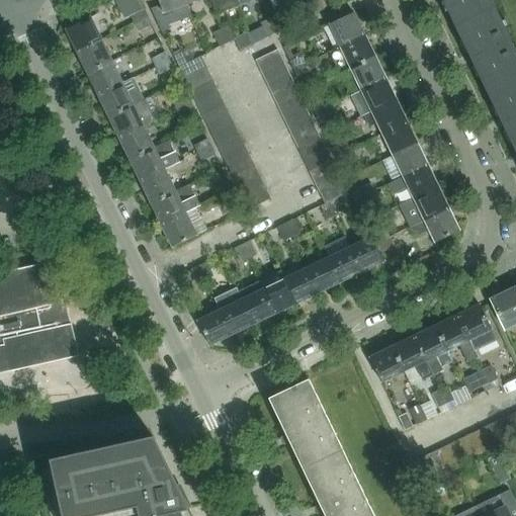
[(189,17),(184,5),(182,0),(157,0),(159,5),(150,8),(162,31),(168,29),(166,25),(189,17)]
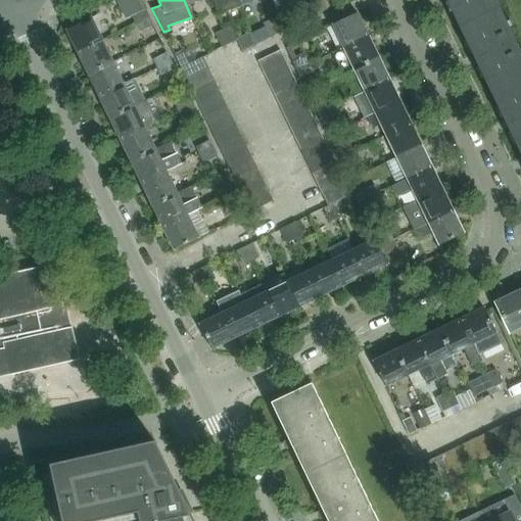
[(238,3),(236,0),(210,0),(215,11),(238,3)]
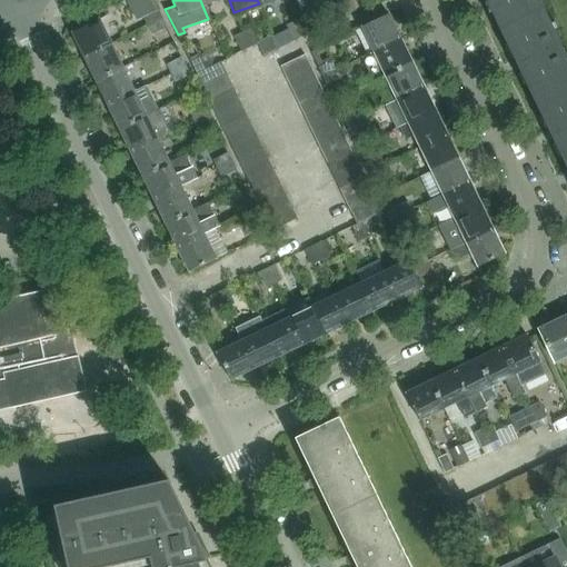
[(348,12),(341,0),(336,0),(331,2),(339,17),(348,12)]
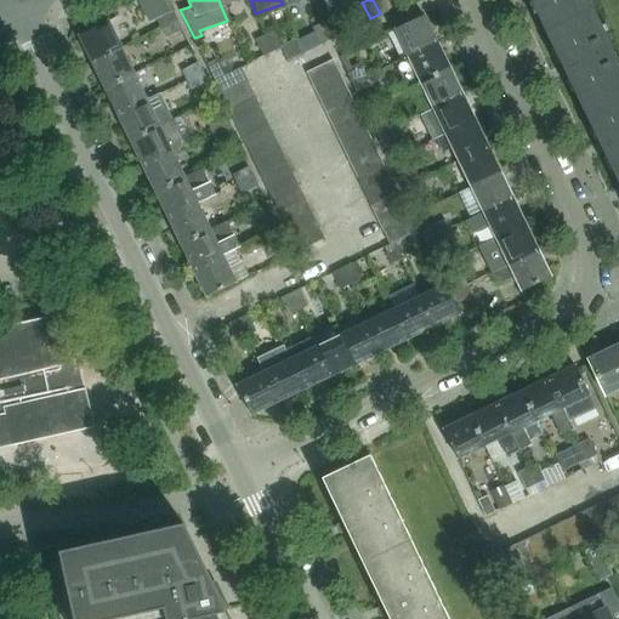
[(373,0),(380,13),(390,9),(386,0),(373,0)]
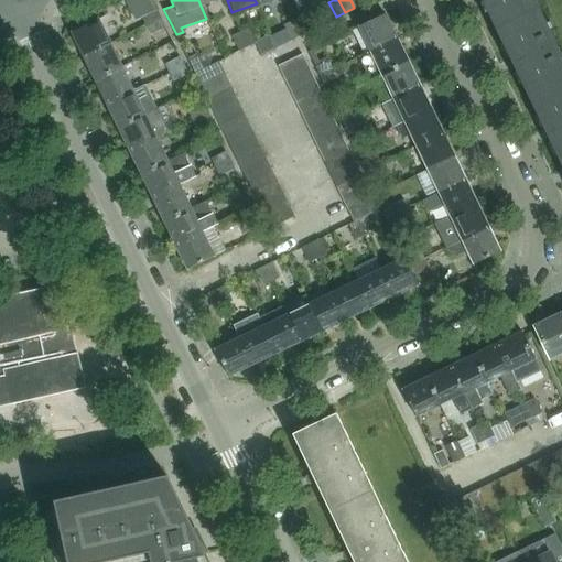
[(479,0),(487,14),(519,0),(479,0)]
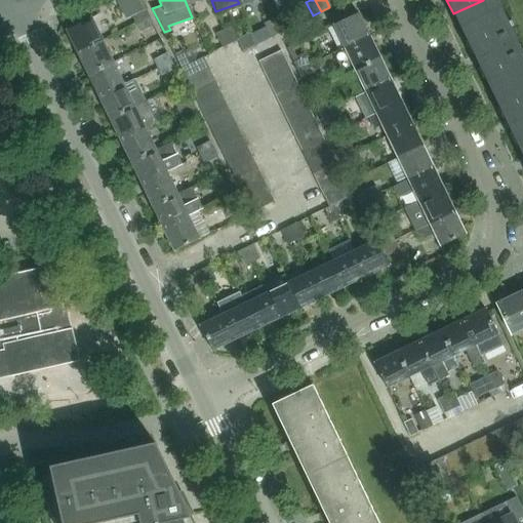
[(522,54),(496,0),(483,0),(453,13),(482,73),(522,54)]
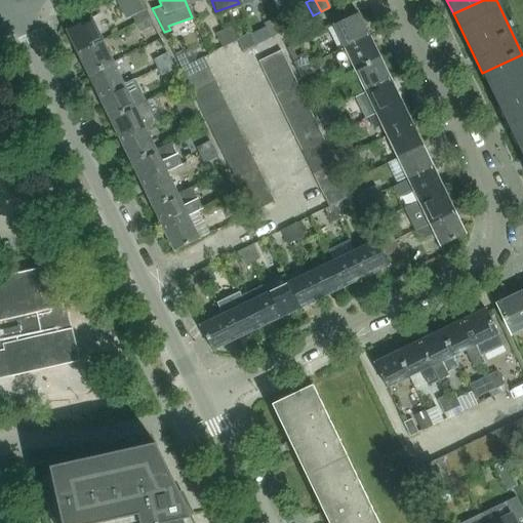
[(134,23),(148,16),(145,8),(130,14),(134,23)]
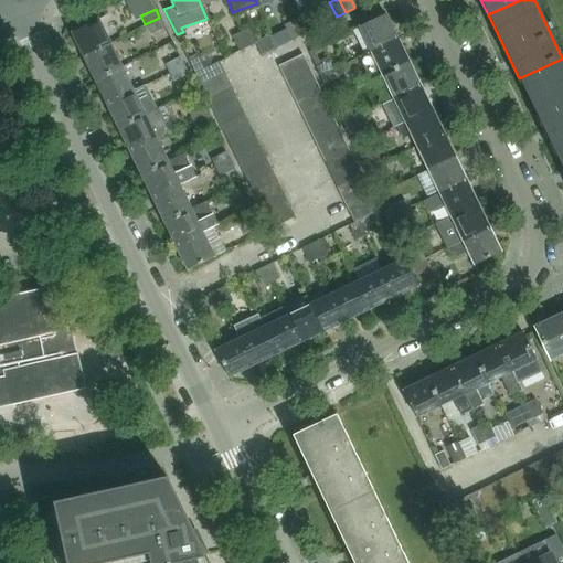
[(370,51),(397,38),(385,13),(358,25),(370,50),(370,51)]
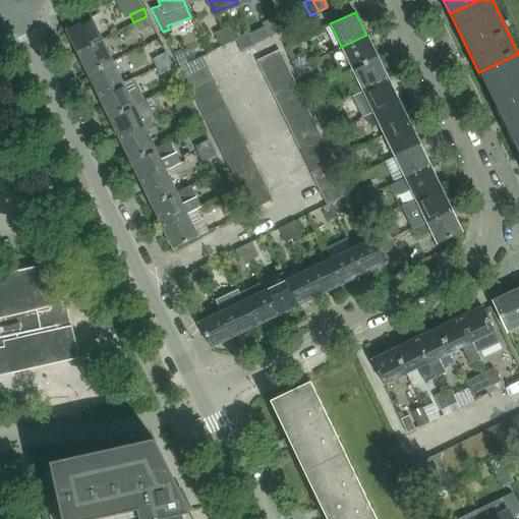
[(280,13),(271,18),(277,32),(287,26),(280,13)]
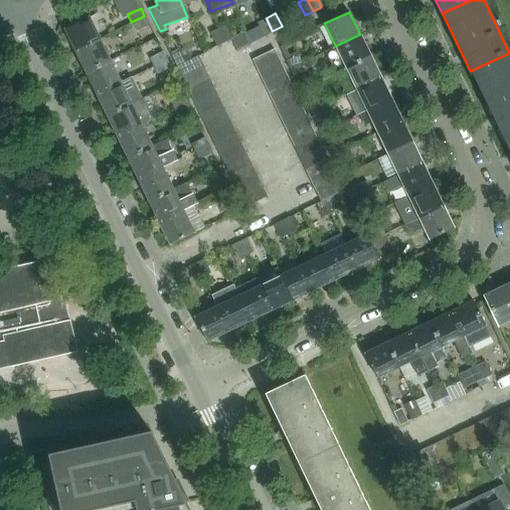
[(75,50),(100,38),(89,16),(64,28),(75,50)]
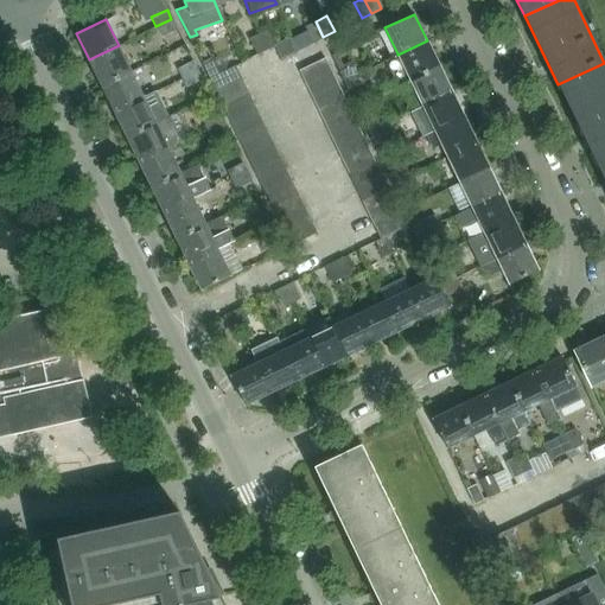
[(171,19),(155,26),(160,36),(176,29),(171,19)]
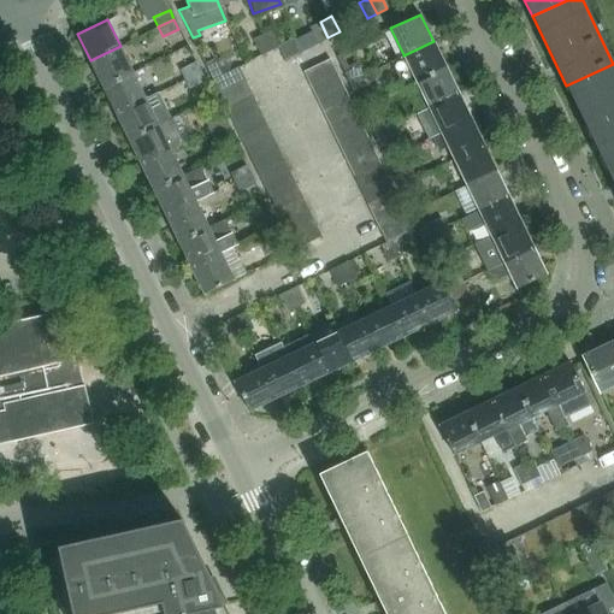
[(328,37),(320,22),(308,28),(317,43),(328,37)]
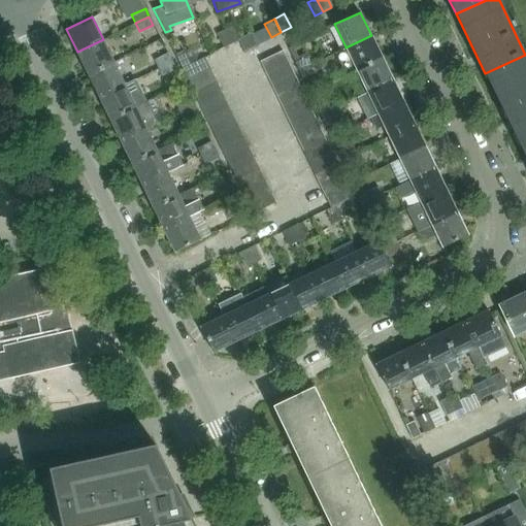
[(231,25),(224,29),(230,43),(238,39),(231,25)]
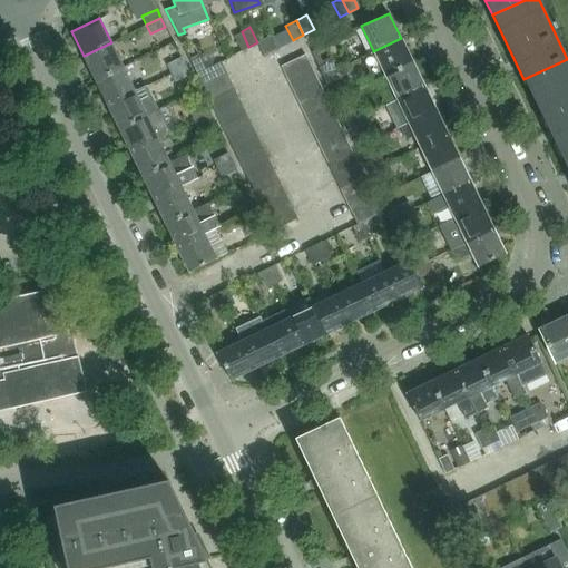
[(248,47),(242,31),(233,36),(241,51),(248,47)]
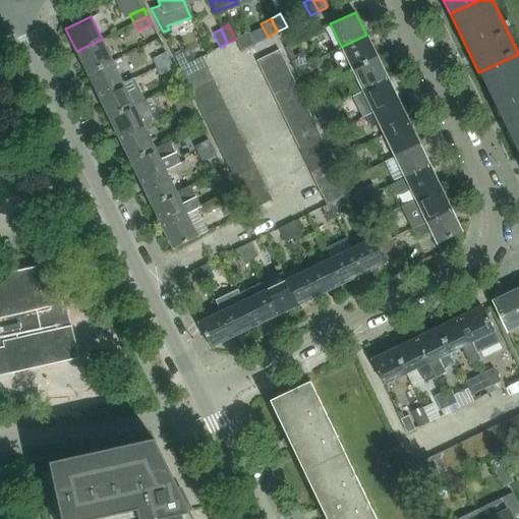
[(340,73),(351,68),(376,56),(366,35),(341,47),(341,46),(329,51),(340,73)]
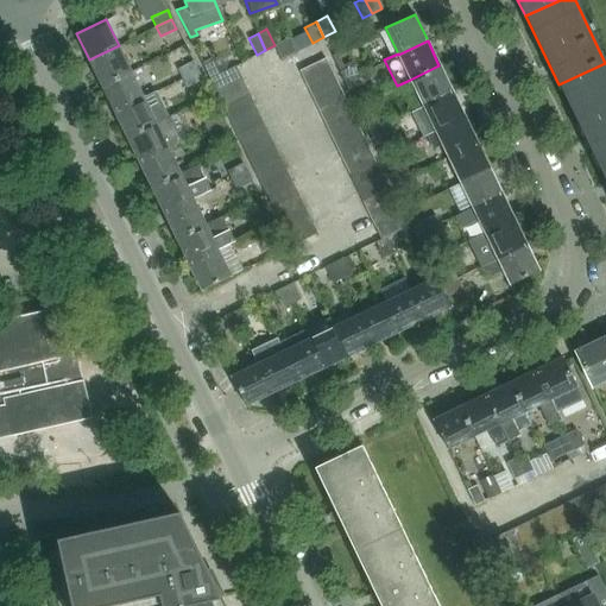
[(101,86),(131,71),(119,45),(89,60),(101,86)]
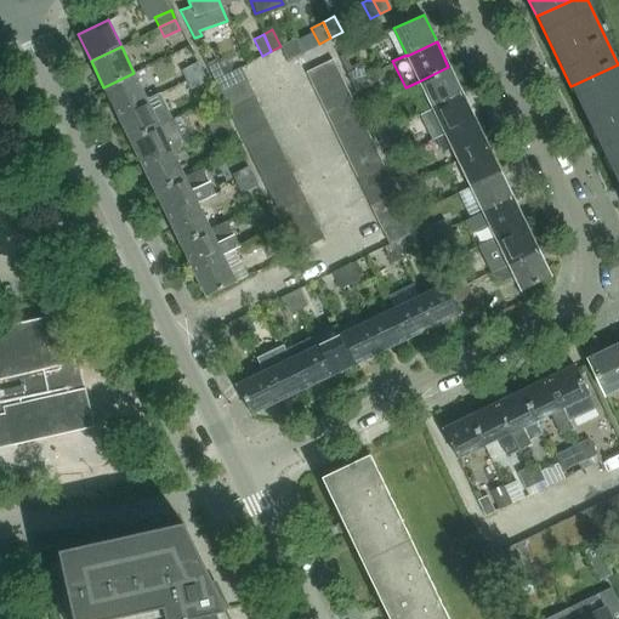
[(305,71),(312,84),(338,72),(331,58),(305,71)]
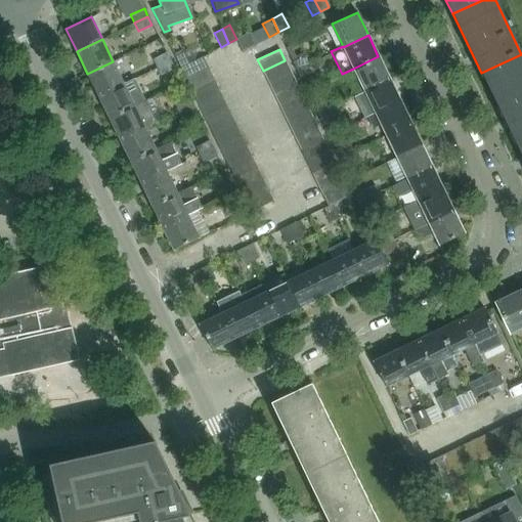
[(180,68),(188,64),(182,50),(173,54),(180,68)]
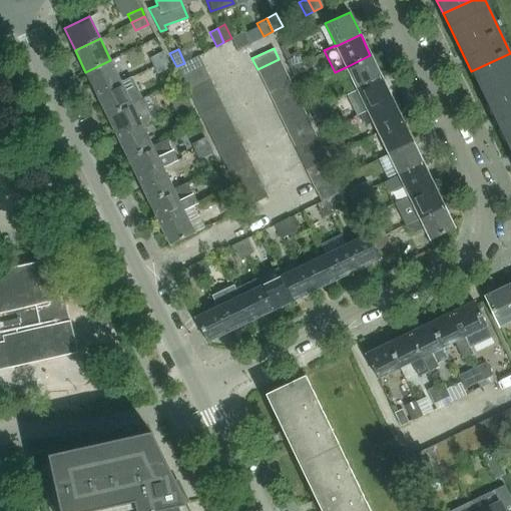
[(148,57),(151,65),(165,59),(161,51),(148,57)]
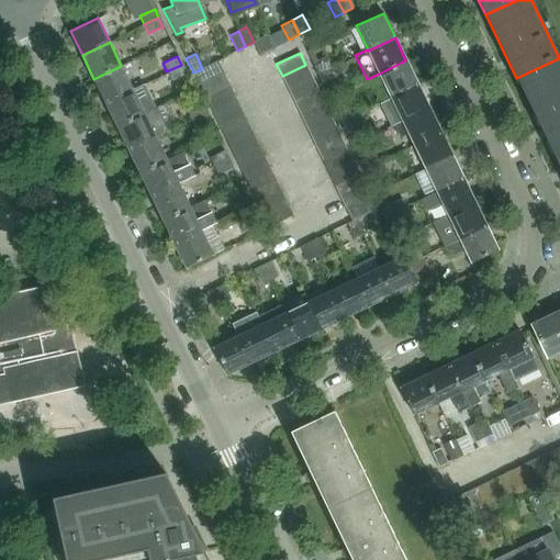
[(559,135),(559,58),(516,78),(547,142),(559,135)]
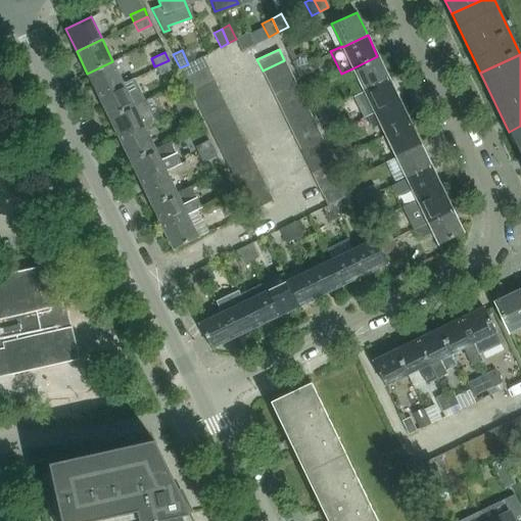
[(295,68),(309,62),(304,55),(291,61),(295,68)]
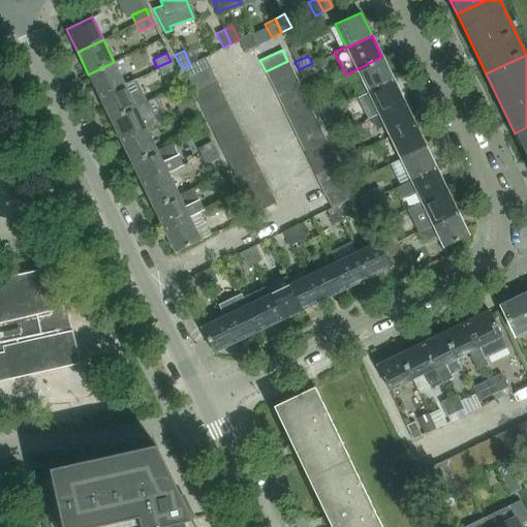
[(357,69),(368,92),(393,80),(381,57),(357,69)]
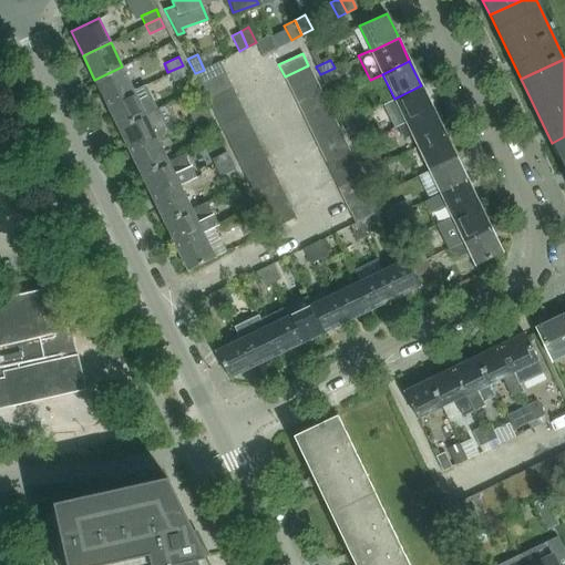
[(219,62),(204,70),(195,73),(201,86),(226,74),(219,62)]
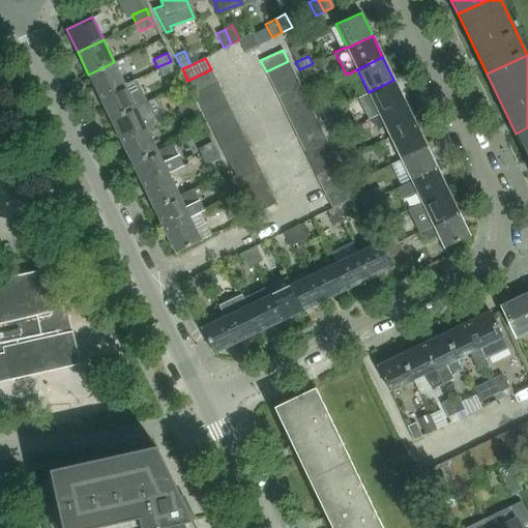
[(175,69),(171,61),(156,67),(160,76),(175,69)]
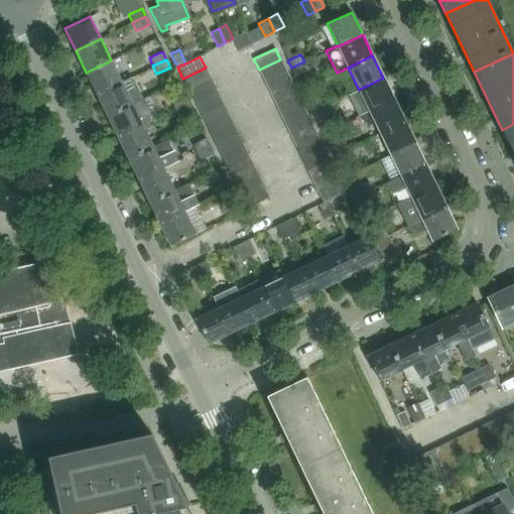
[(259,70),(264,81),(286,71),(280,59),(259,70)]
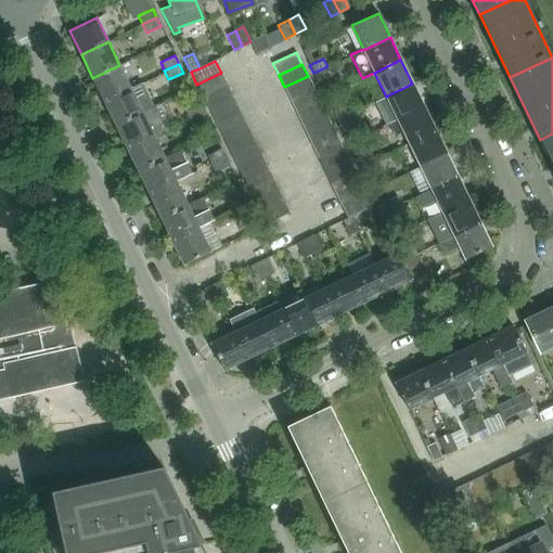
[(92,78),(103,101),(130,88),(119,65),(92,78)]
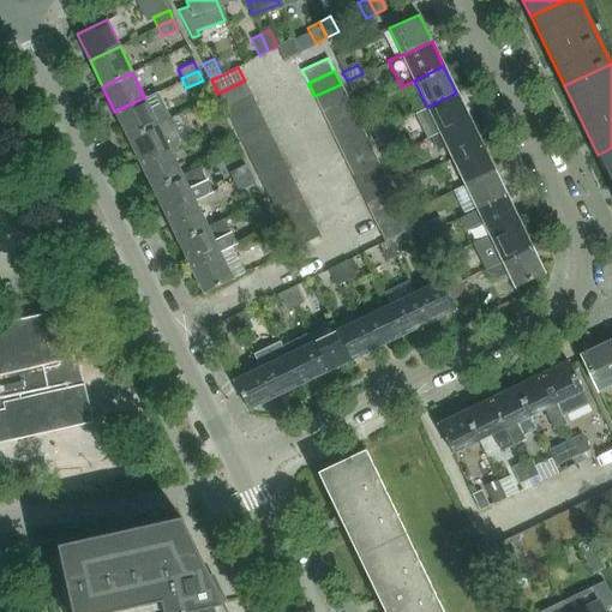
[(363,73),(347,81),(352,90),(366,83),(363,73)]
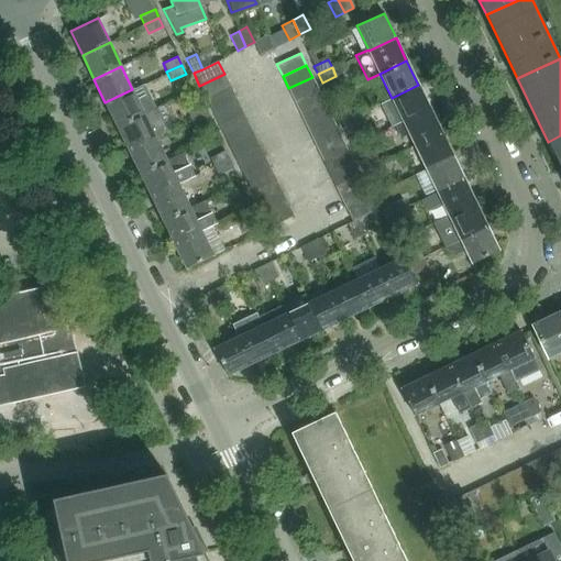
[(206,98),(230,86),(224,74),(199,86),(206,98)]
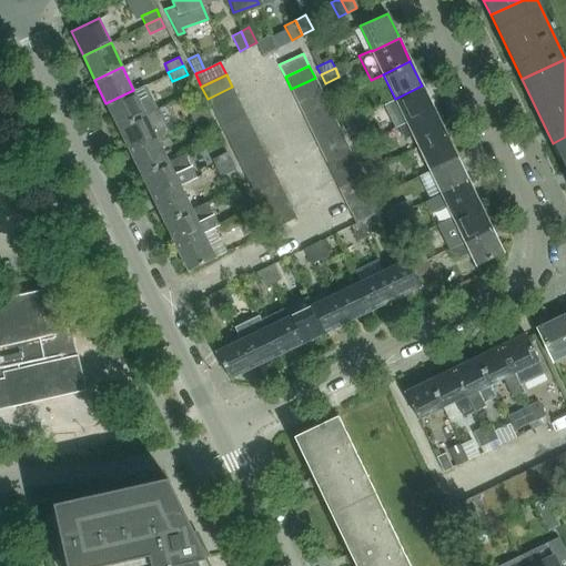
[(291,89),(296,101),(321,90),(315,78),(291,89)]
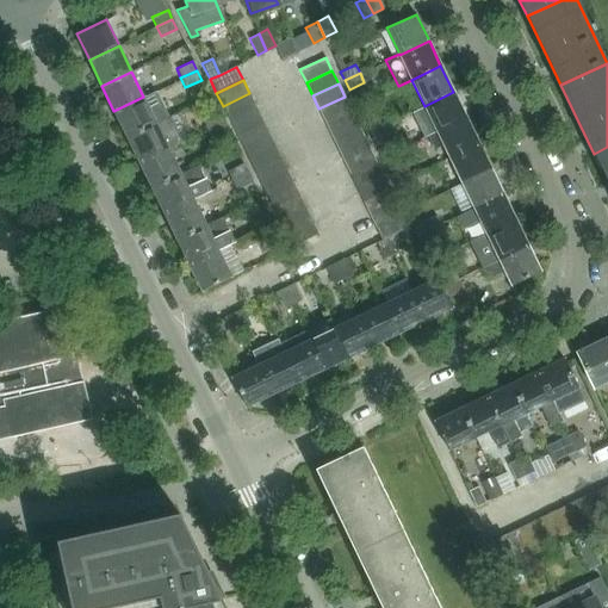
[(453,92),(425,106),(436,131),(465,117),(453,92)]
